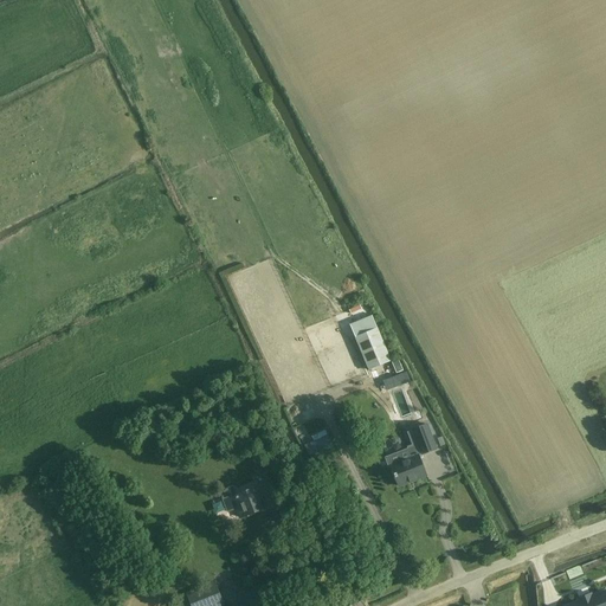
[(392,361),(372,315),(350,324),(355,336),(353,337),(367,372),(392,361)]
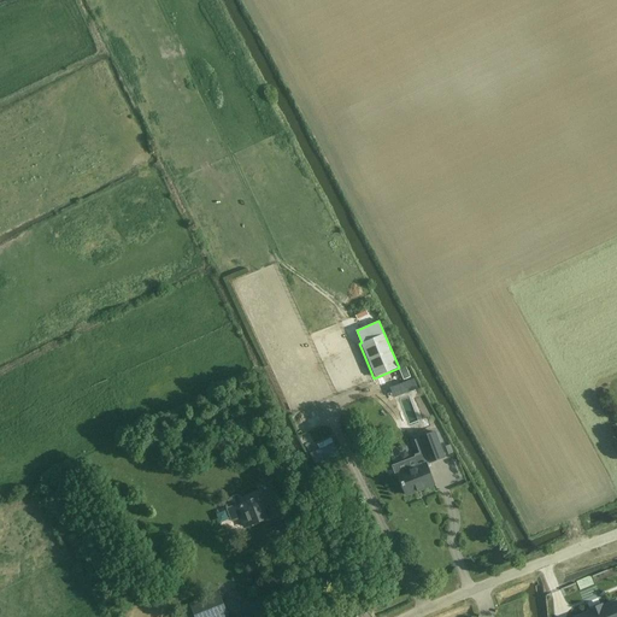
[(406,365),(399,368),(404,381),(411,378),(406,365)]
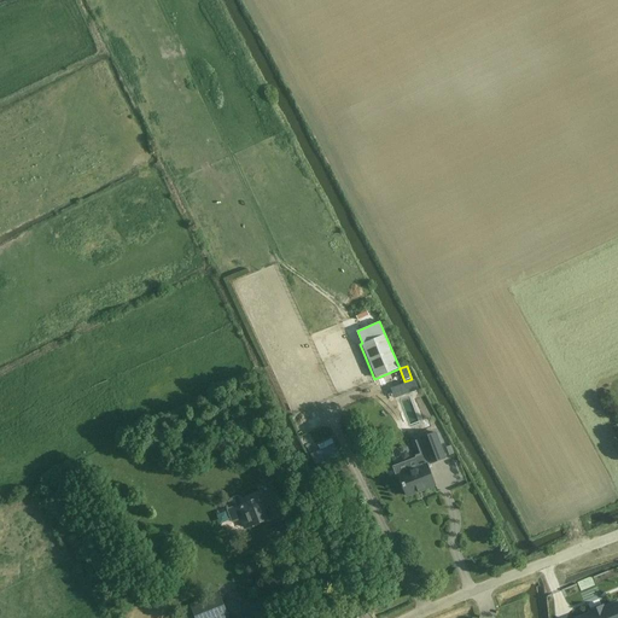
[(409,471),(400,474),(407,496),(435,485),(426,464),(430,464),(445,458),(438,441),(436,435),(436,433),(420,439),(417,442),(421,455),(406,461),(409,471)]
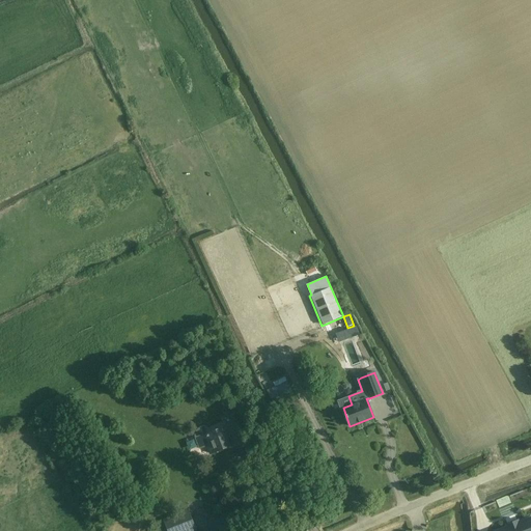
[(264,375),(258,378),(261,384),(267,381),(264,375)]
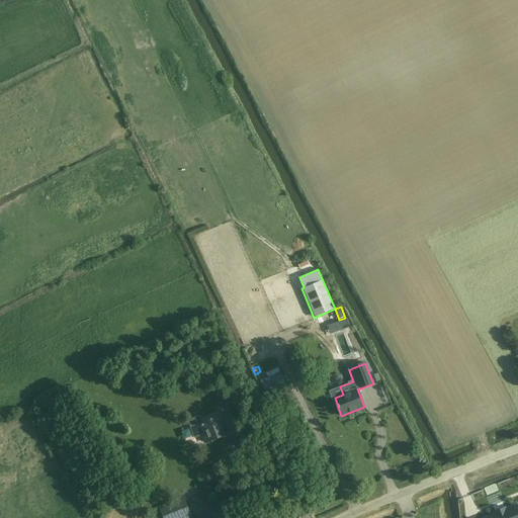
[(279,373),(261,382),(267,395),(285,385),(279,373)]
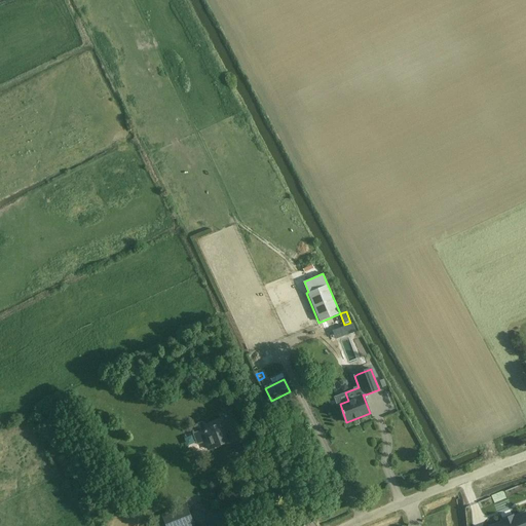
[(221,415),(225,425),(222,426),(221,424),(204,430),(202,423),(199,424),(197,425),(195,427),(194,429),(194,433),(194,435),(197,445),(205,442),(209,449),(227,442),(228,444),(237,440),(228,416),(232,415),(230,411),(221,415)]
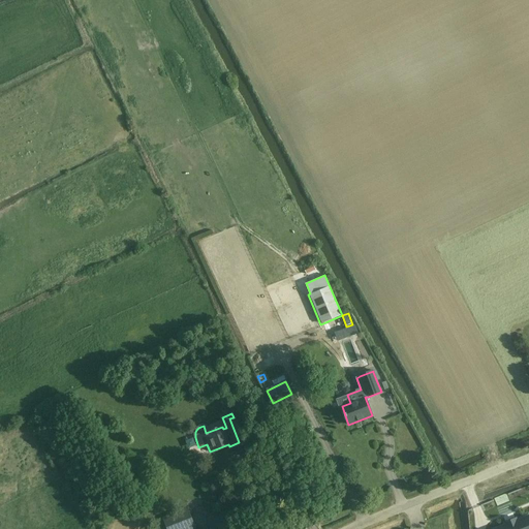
[(188,508),(163,519),(166,528),(191,528),(195,528),(188,508)]
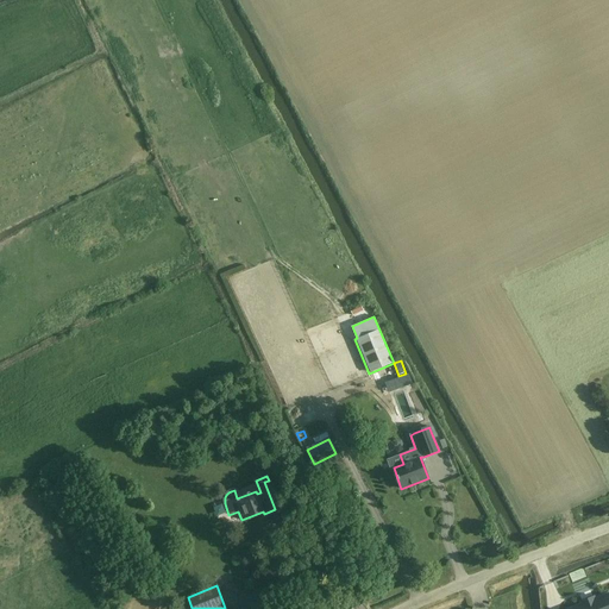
[(586,603),(572,608),(571,608),(608,608),(608,594),(596,600),(596,596),(585,601),(586,603)]
